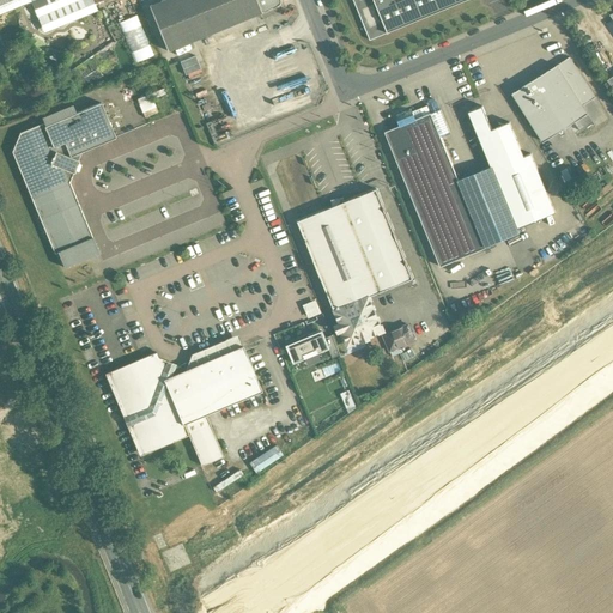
[(0,0),(0,14),(31,1),(44,32),(97,11),(93,2),(97,1),(96,0),(0,0)]
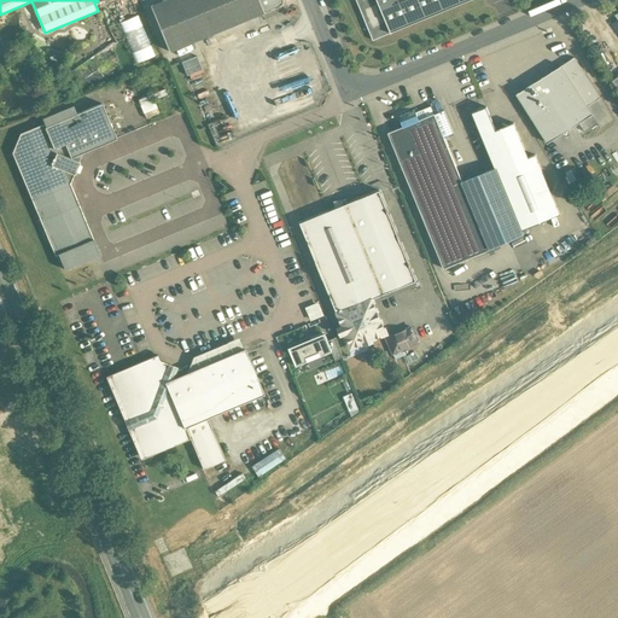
[(164,0),(150,6),(169,52),(263,12),(258,0),(164,0)]
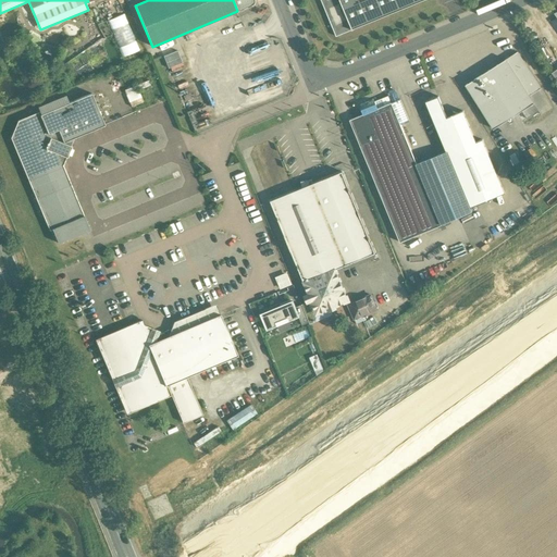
[(233,0),(237,11),(239,11),(244,9),(247,8),(251,5),(254,4),(255,1),(254,0),(233,0)]
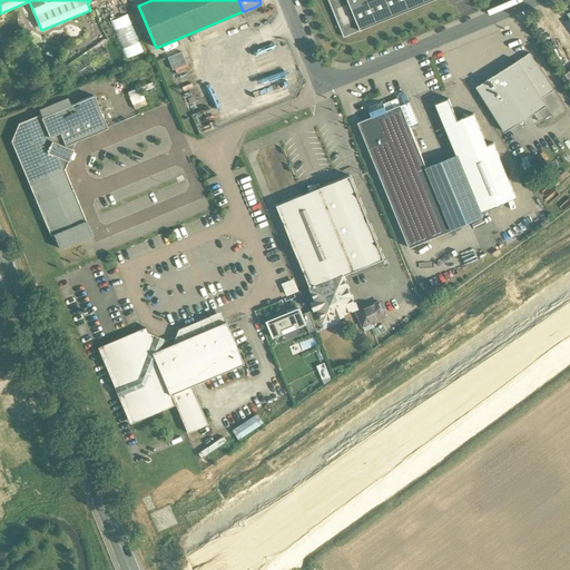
[(361,30),(347,0),(328,0),(344,37),(361,30)]
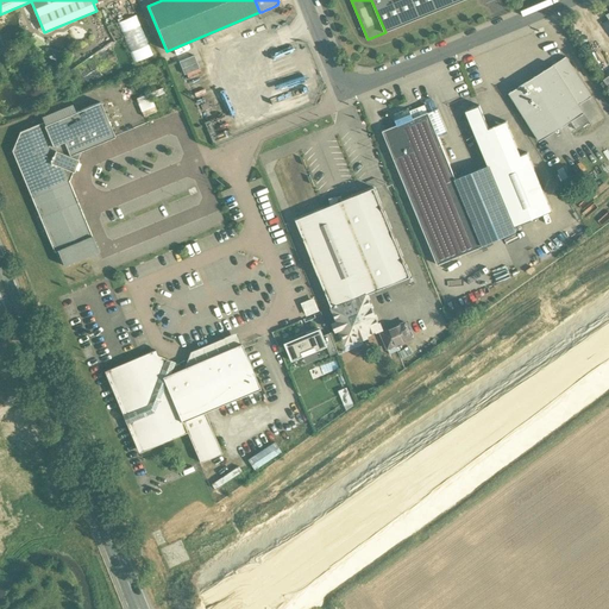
[(371,0),(385,32),(464,0),(371,0)]
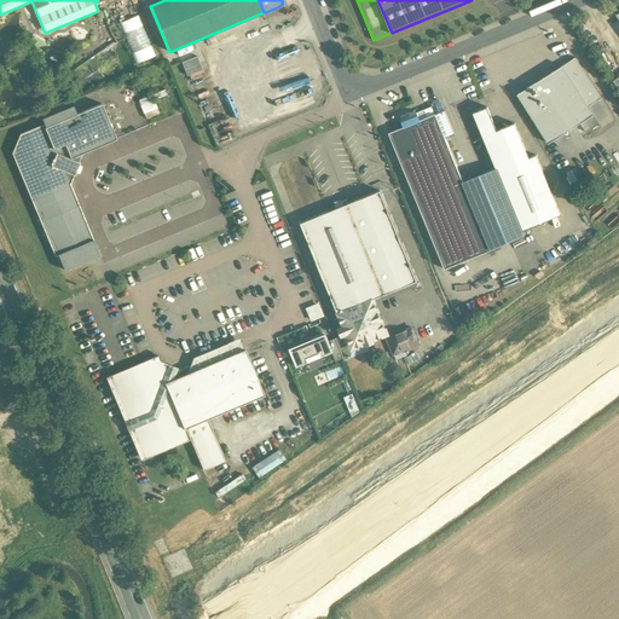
[(138,16),(120,23),(136,64),(155,56),(138,16)]
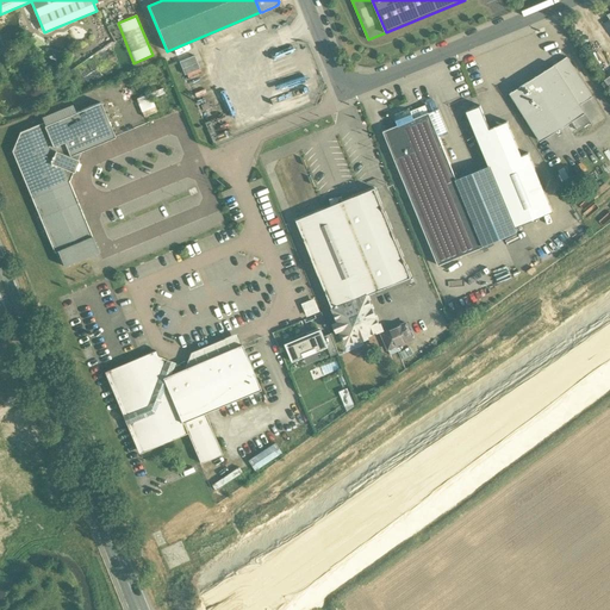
[(193,55),(178,60),(182,74),(198,69),(193,55)]
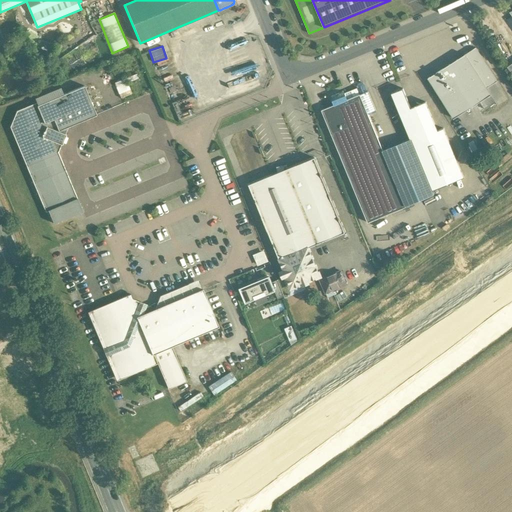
[(476,47),(428,78),(454,118),(480,102),(484,109),(495,101),(487,88),(497,81),(476,47)]
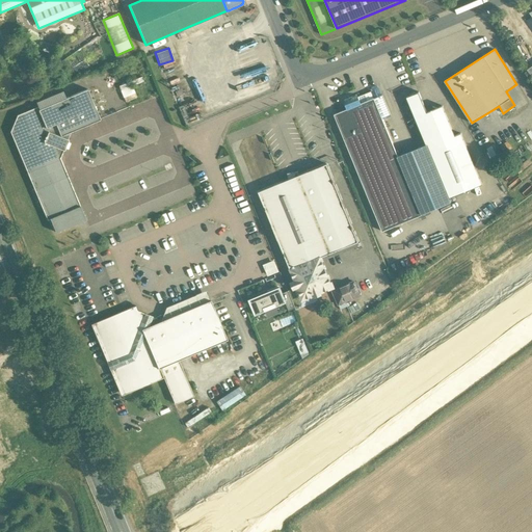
[(130,81),(118,86),(123,97),(134,91),(130,81)]
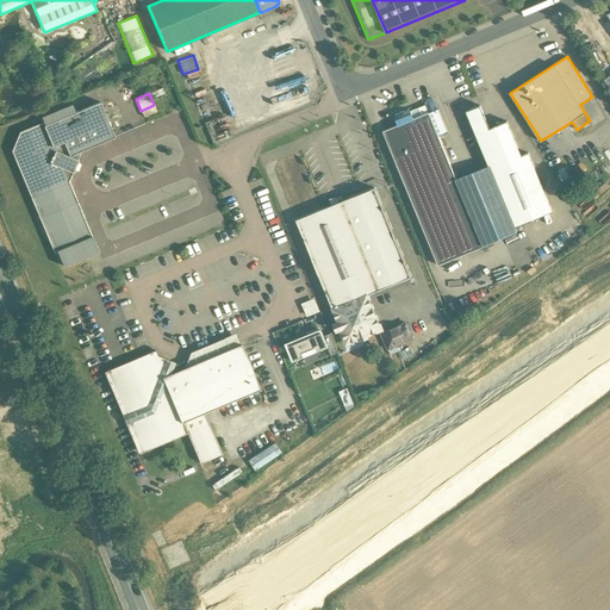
[(17,153),(57,251),(92,237),(69,181),(82,151),(114,137),(100,103),(75,113),(72,106),(43,118),(45,125),(23,136),(17,153)]
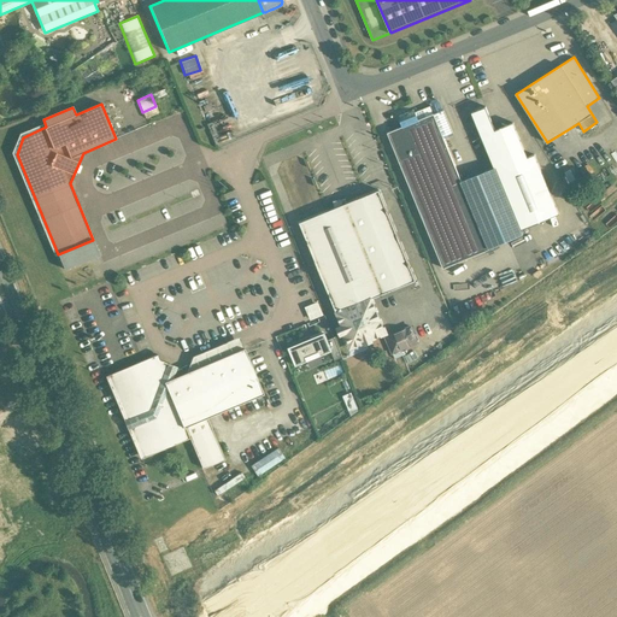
[(472,112),(495,168),(521,230),(558,213),(533,154),(527,157),(513,123),(495,129),(487,106),(472,112)]
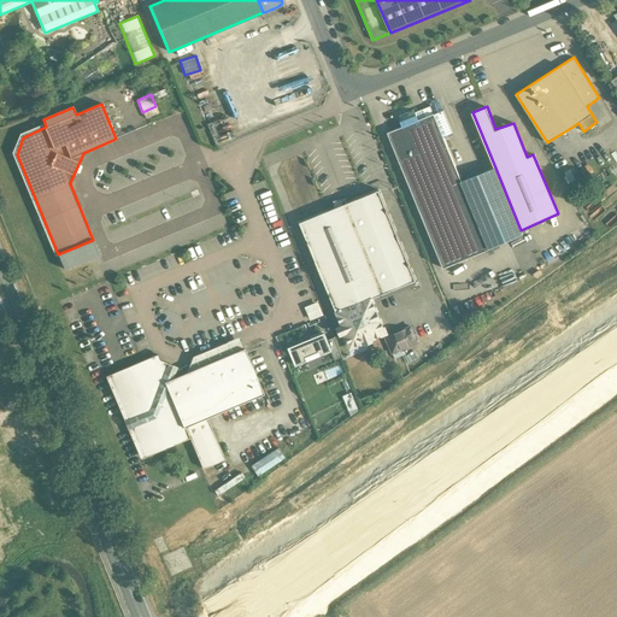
[(462,181),(444,137),(452,134),(444,110),(434,113),(418,119),(415,109),(398,116),(403,127),(388,133),(444,269),(489,250),(489,248),(523,235),(521,230),(495,168),(462,181)]
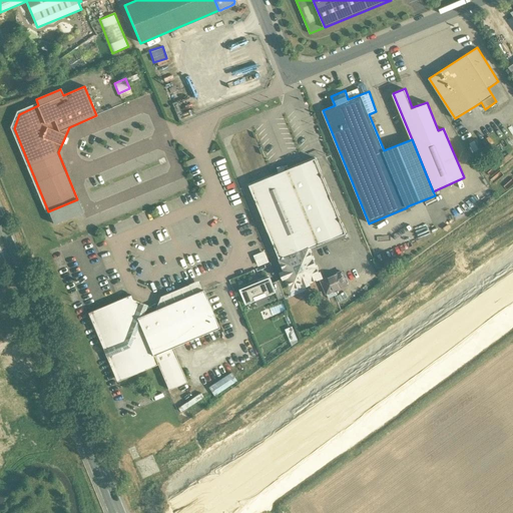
[(314,142),(317,155),(326,152),(323,140),(314,142)]
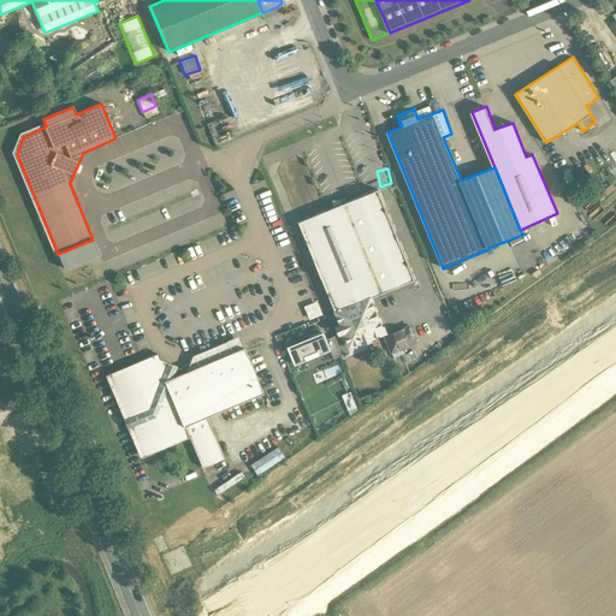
[(379,190),(345,203),(345,199),(333,201),(335,208),(300,223),(336,312),(341,325),(337,326),(339,335),(341,336),(342,335),(351,331),(357,344),(363,342),(365,344),(366,343),(373,341),(372,338),(386,332),(372,300),(372,301),(371,298),(414,280),(415,279),(379,190)]
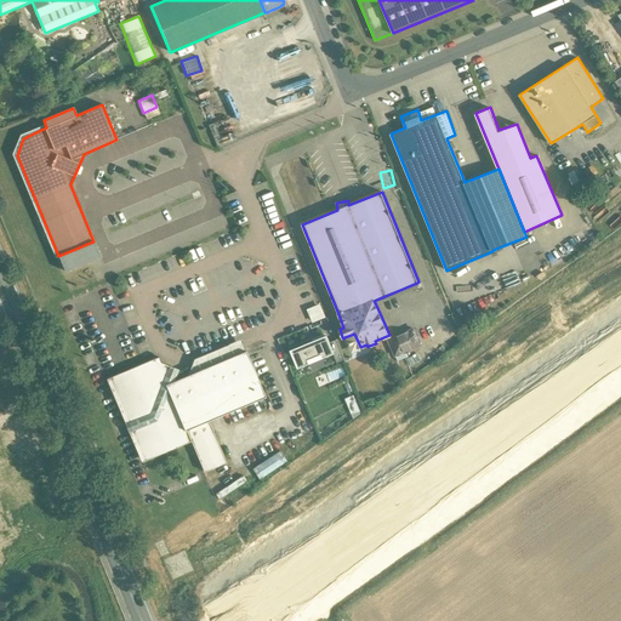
[(93,241),(58,256),(66,272),(101,256),(93,241)]
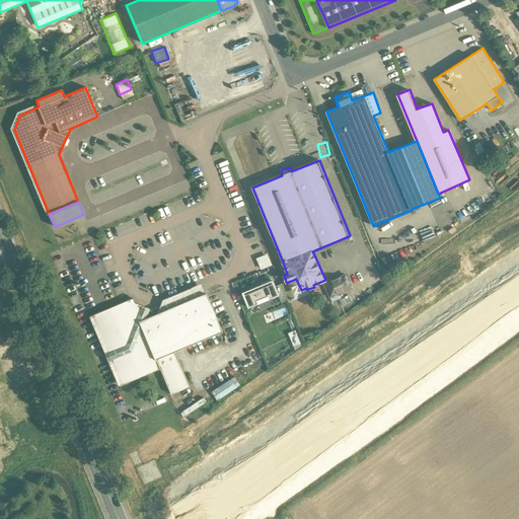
[(267,252),(255,256),(260,269),(272,265),(267,252)]
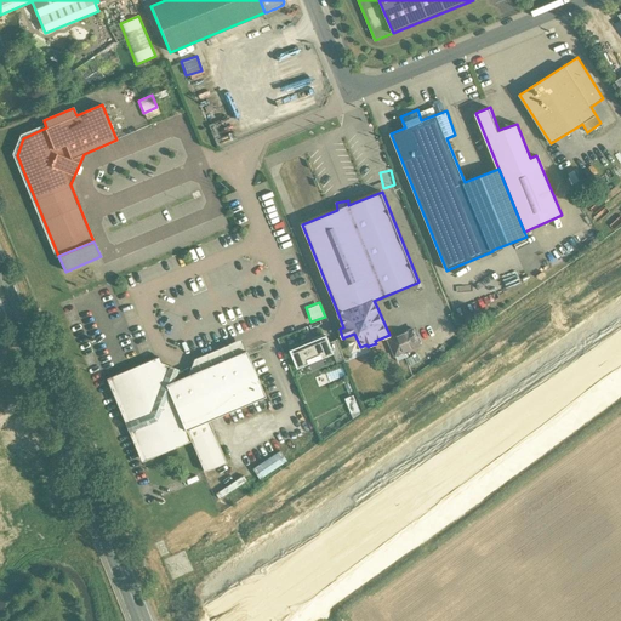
[(320,324),(289,336),(291,345),(324,332),(320,324)]
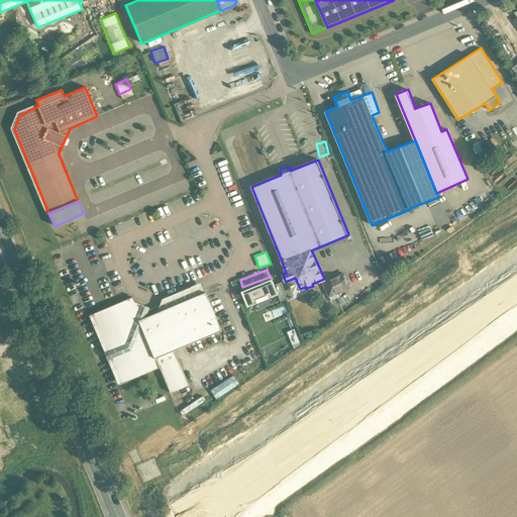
[(344,274),(323,283),(329,296),(344,289),(349,286),(344,274)]
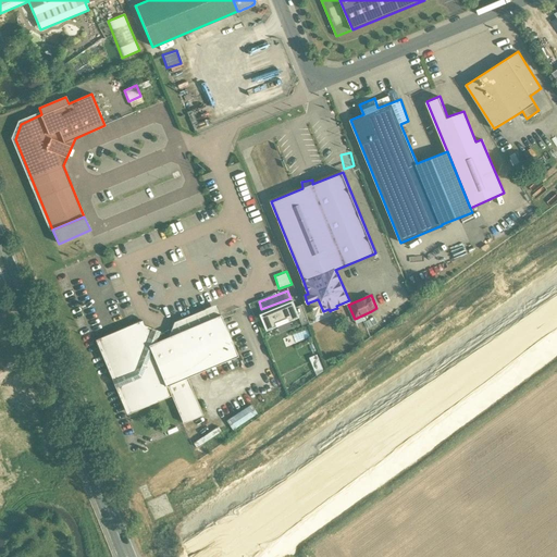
[(323,311),(318,299),(309,302),(317,321),(333,314),(331,310),(330,311),(329,309),(323,311)]
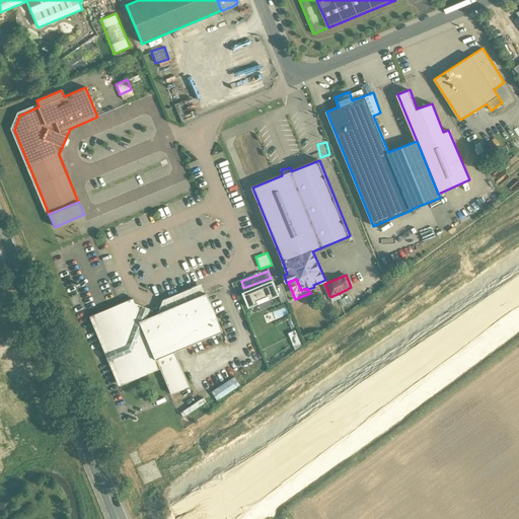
[(295,299),(288,282),(287,283),(286,282),(281,284),(289,302),(295,299)]
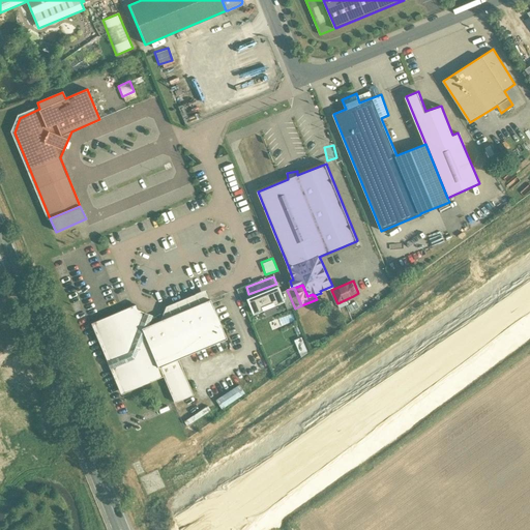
[(272,296),(270,290),(248,299),(252,305),(255,313),(263,310),(285,301),(281,292),(272,296)]
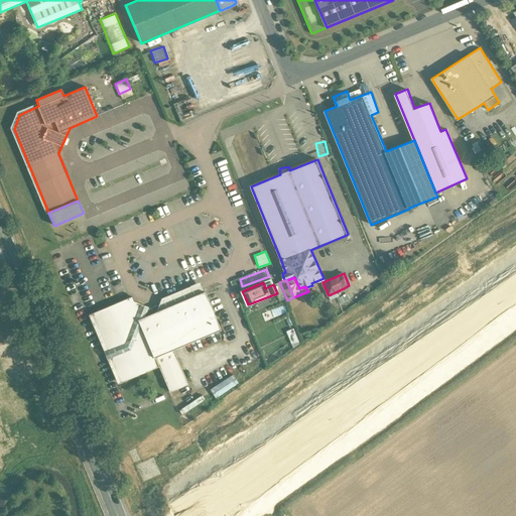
[(347,300),(356,293),(351,287),(342,294),(347,300)]
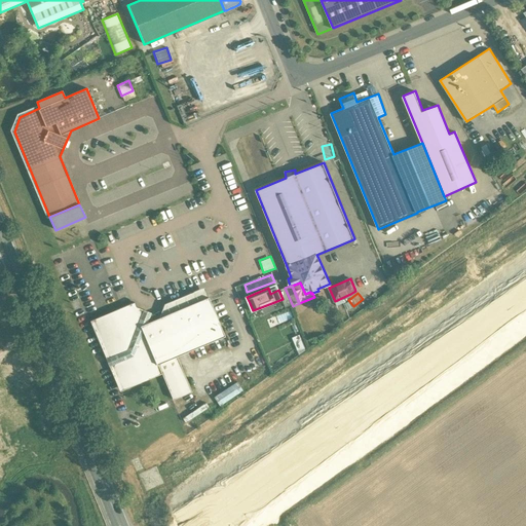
[(209,297),(147,323),(139,320),(134,306),(95,323),(122,389),(133,385),(161,373),(157,364),(177,355),(224,336),(209,297)]
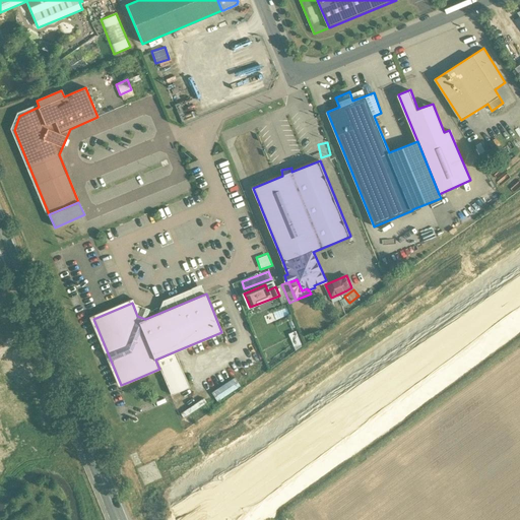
[(294,345),(301,343),(296,330),(288,332),(294,345)]
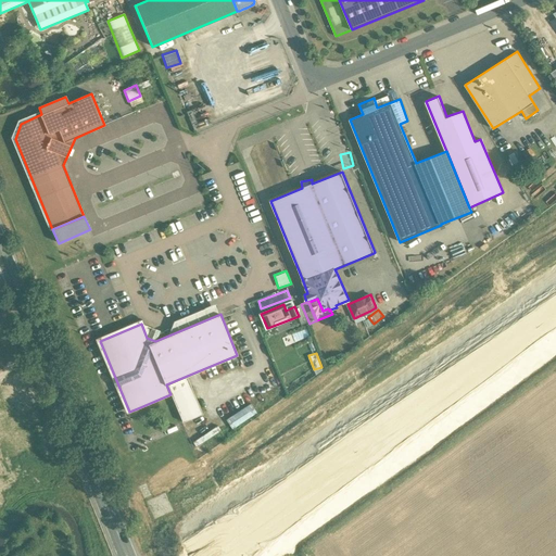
[(187,376),(166,384),(171,394),(172,394),(182,422),(202,414),(187,376)]
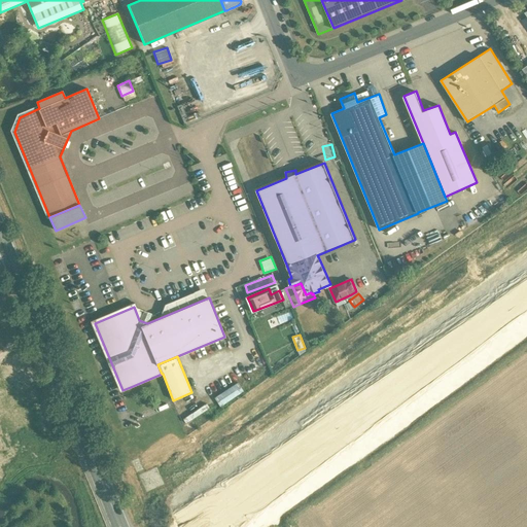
[(236,381),(214,395),(220,406),(243,391),(236,381)]
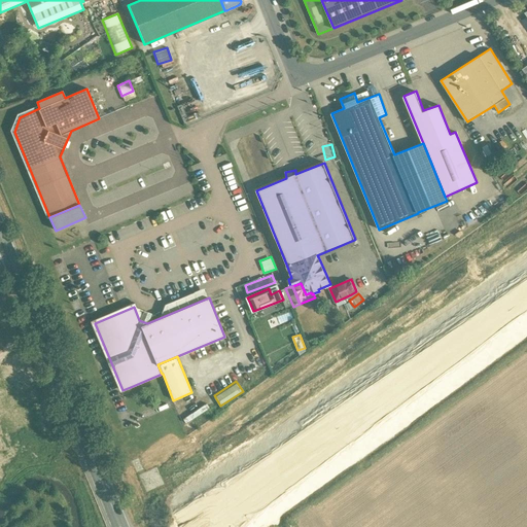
[(185,421),(209,409),(206,402),(182,416),(185,421)]
